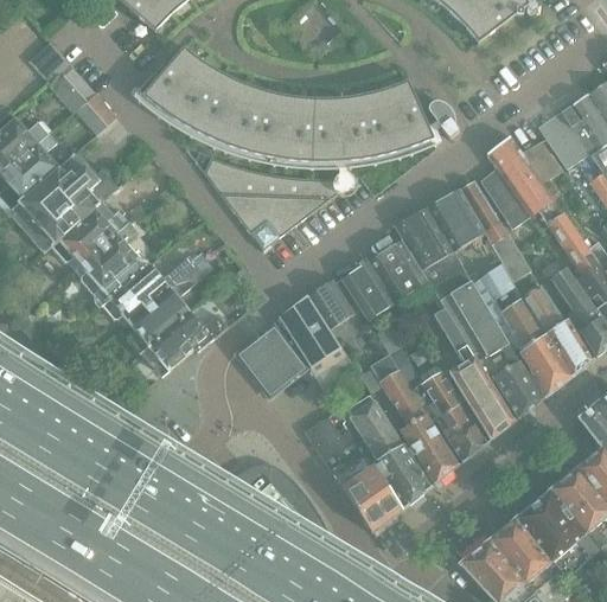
[(121,0),(154,30),(155,29),(160,23),(166,17),(176,8),(185,1),(186,0),(121,0)]
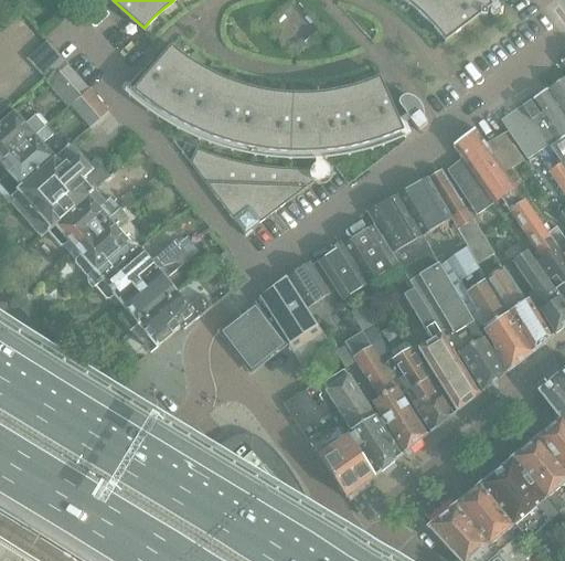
[(406,0),(417,9),(426,18),(435,27),(444,36),(443,38),(444,39),(478,12),(486,13),(487,7),(496,0),(406,0)]
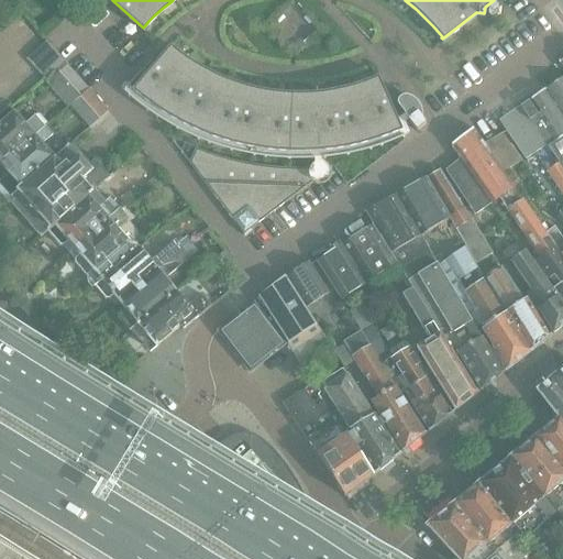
[(64,58),(62,57),(46,39),(25,56),(43,76),(64,58)]
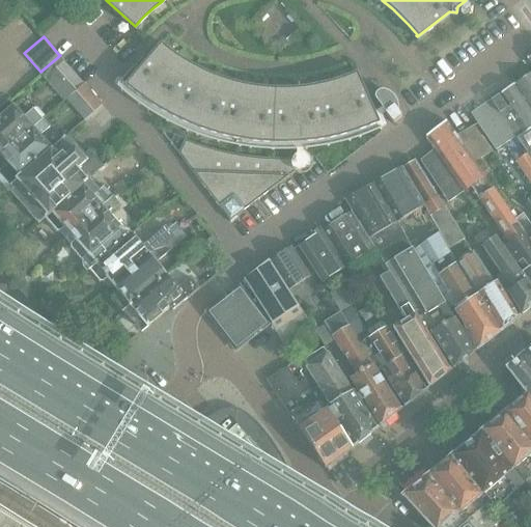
[(161,40),(119,86),(131,95),(143,105),(156,112),(168,119),(182,126),(195,132),(210,136),(224,140),(239,143),(253,145),(276,147),(286,147),(298,147),(308,146),(319,145),(330,143),(340,140),(351,137),(361,134),(371,130),(382,126),(387,122),(384,115),(387,113),(396,126),(406,118),(400,110),(401,108),(401,106),(400,104),(400,102),(399,100),(398,98),(396,96),(395,95),(394,94),(393,93),(391,92),(388,91),(385,90),(382,91),(380,91),(379,92),(378,93),(376,93),(376,94),(376,95),(376,96),(376,99),(382,106),(374,111),(356,70),(355,70),(355,71),(343,75),(332,79),(320,82),(308,84),(297,85),(284,86),(273,86),(260,85),(249,83),(236,81),(221,76),(215,74),(207,71),(201,67),(190,61),(177,54),(172,50),(167,46),(161,42),(162,40),(161,40)]
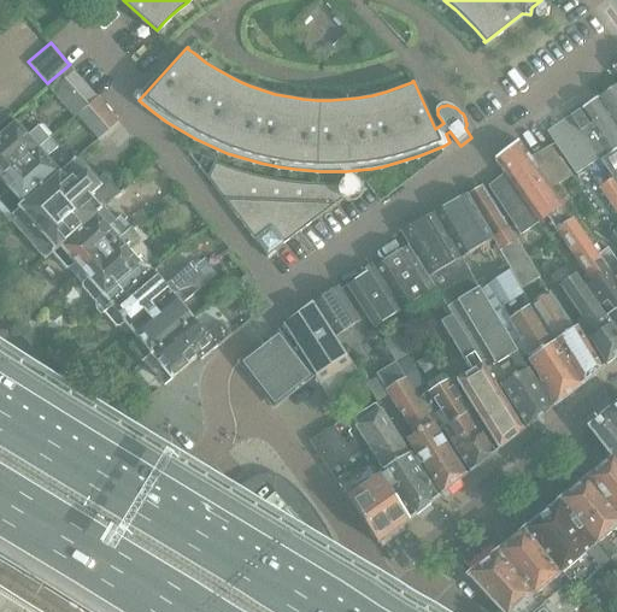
[(63,76),(87,103),(97,95),(72,68),(63,76)]
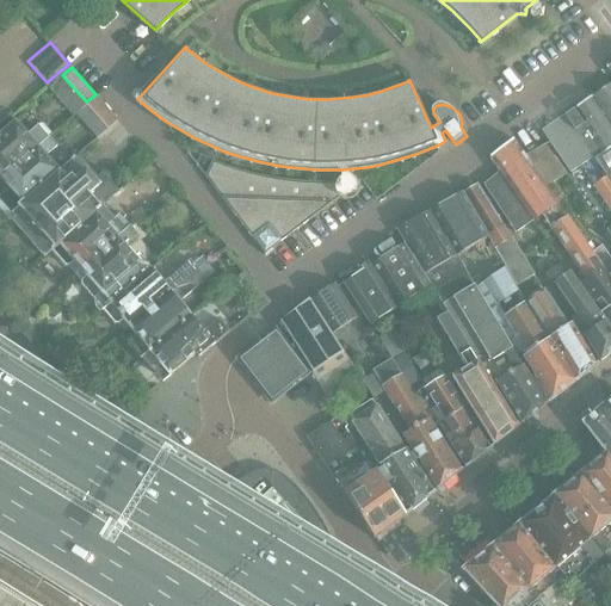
[(610,80),(593,93),(610,118),(610,80)]
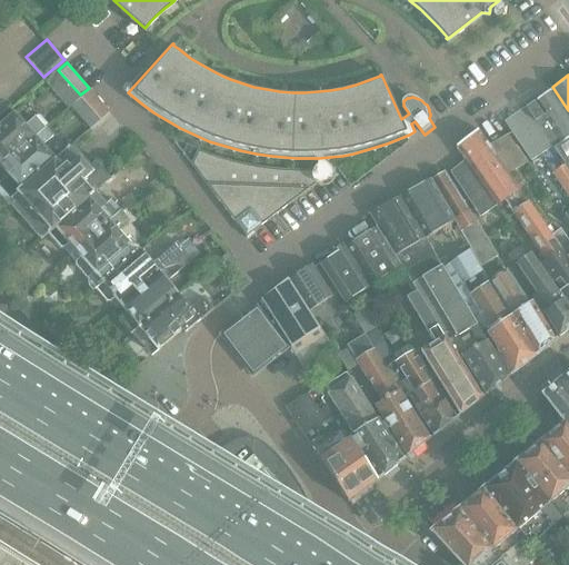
[(568,110),(552,87),(533,99),(536,102),(530,107),(527,103),(505,119),(531,158),(541,151),(553,142),(565,159),(566,160),(568,165),(568,110)]
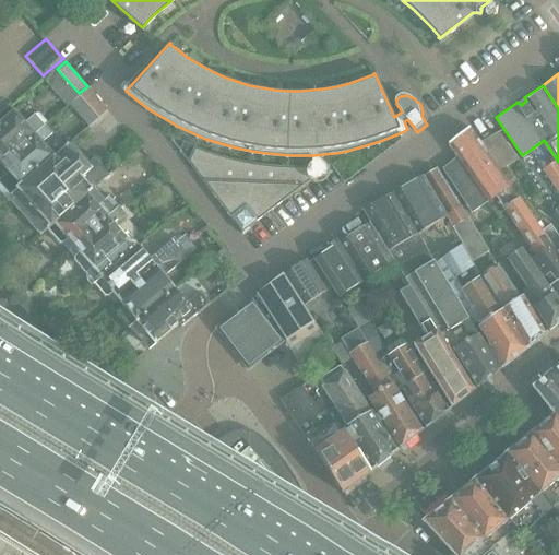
[(106,107),(87,86),(79,93),(98,115),(106,107)]
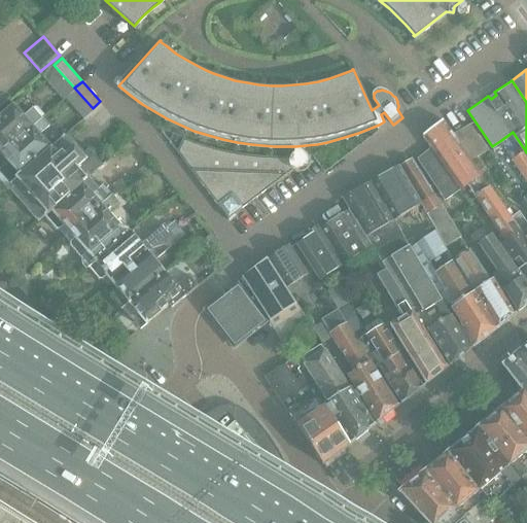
[(32,106),(23,114),(11,102),(0,111),(0,149),(1,151),(41,116),(32,106)]
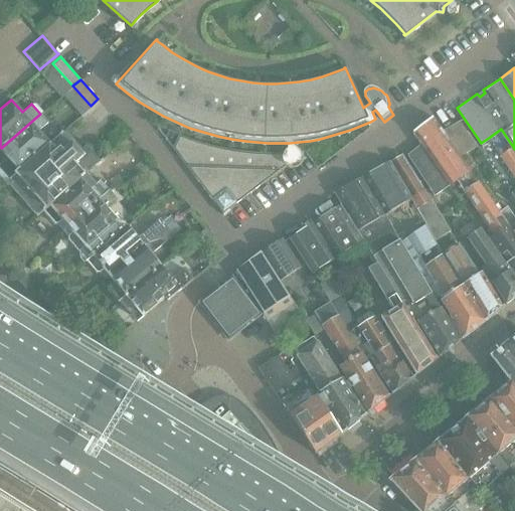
[(7,155),(0,161),(0,166),(9,177),(50,142),(49,141),(38,128),(46,121),(40,114),(1,148),(7,155)]
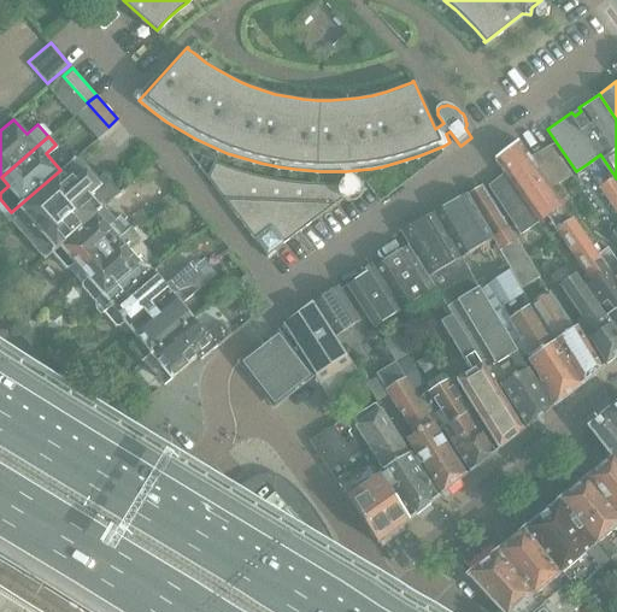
[(530,156),(517,139),(517,137),(494,154),(506,171),(538,221),(547,213),(592,278),(585,284),(598,300),(600,299),(616,321),(616,276),(592,243),(552,186),(530,156)]
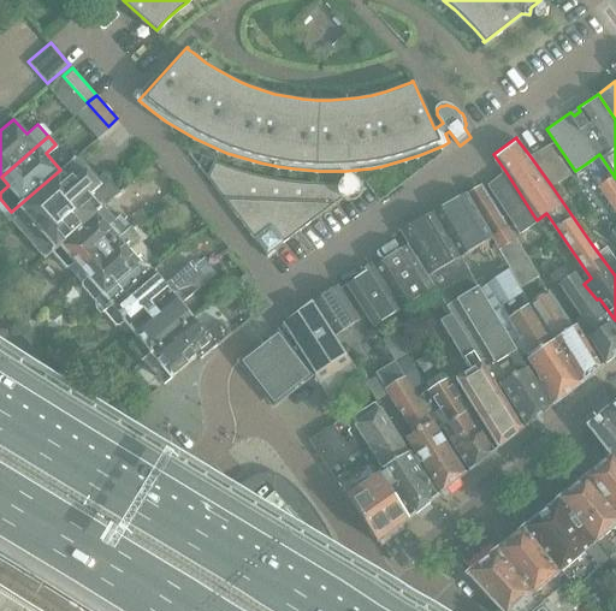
[(551,185),(570,175),(549,144),(529,155),(551,185)]
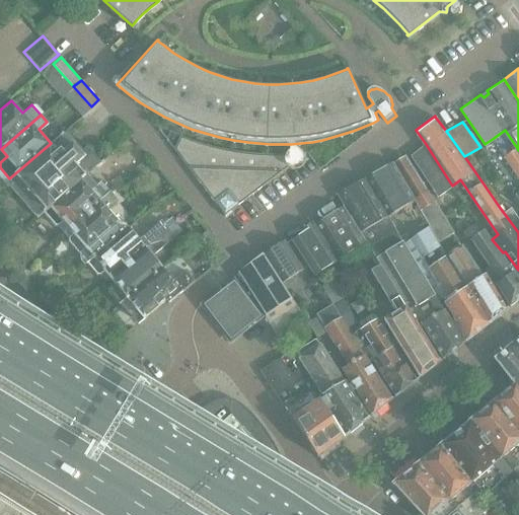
[(172,139),(176,128),(169,125),(166,132),(168,137),(172,139)]
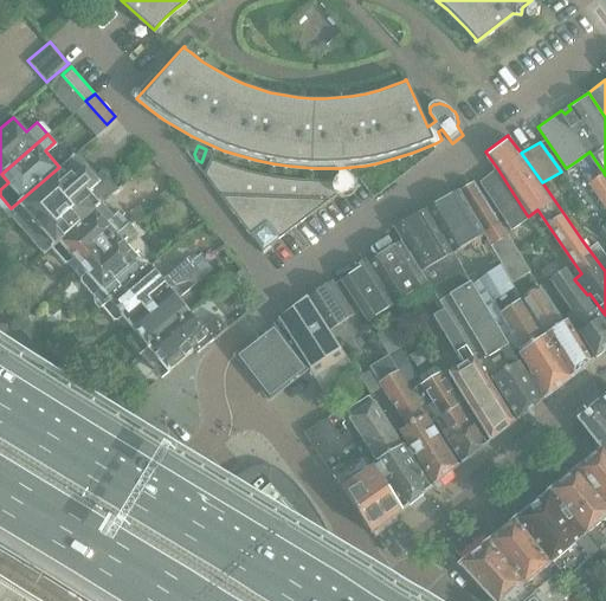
[(11,208),(11,213),(43,249),(46,249),(51,245),(102,201),(117,187),(102,169),(95,176),(88,169),(90,167),(77,152),(73,154),(72,152),(71,153),(58,166),(59,167),(11,208)]
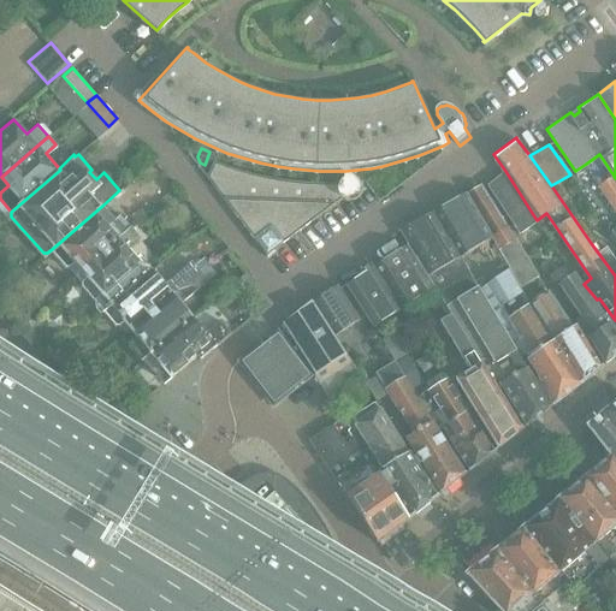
[(280,177),(270,176),(258,172),(247,170),(236,166),(224,162),(213,158),(207,175),(266,253),(339,196),(365,178),(350,179),(343,181),(331,181),(315,181),(304,179),(292,179),(280,177)]
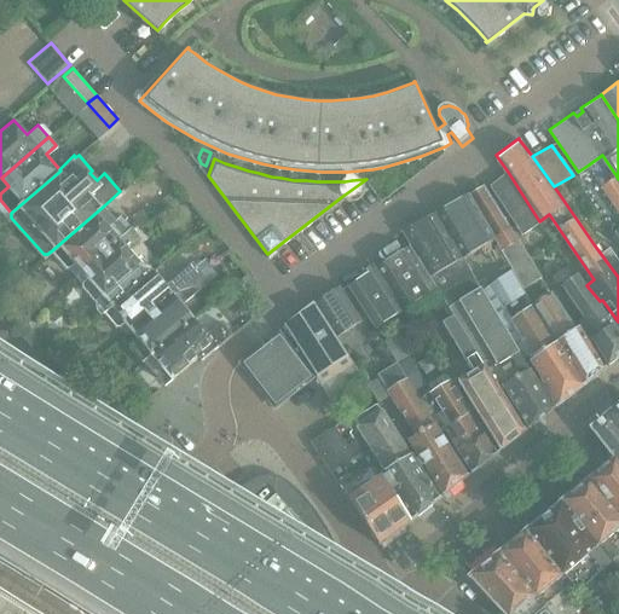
[(522,232),(539,221),(508,172),(490,185),(522,232)]
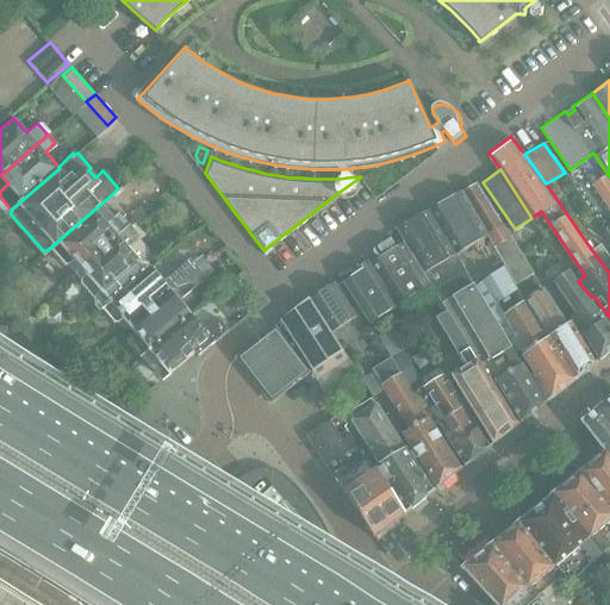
[(605,170),(592,181),(593,182),(609,206),(609,224),(607,228),(609,231),(609,176),(607,172),(605,170)]
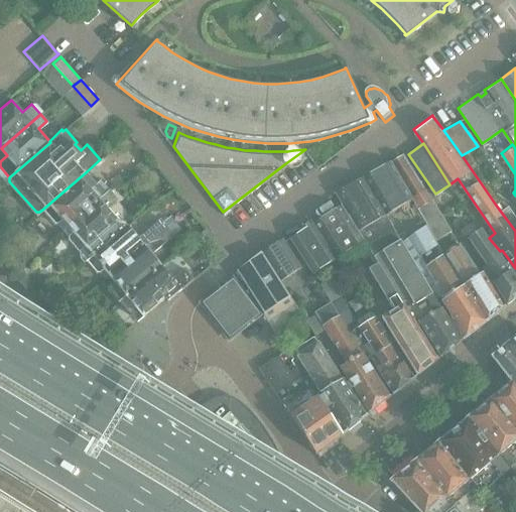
[(425,187),(402,152),(391,159),(411,196),(412,197),(435,238),(450,230),(425,187)]
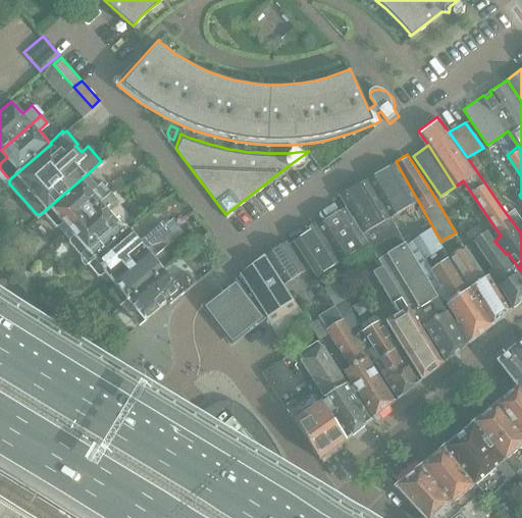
[(416,198),(396,161),(395,160),(367,176),(390,216),(417,199),(416,198)]
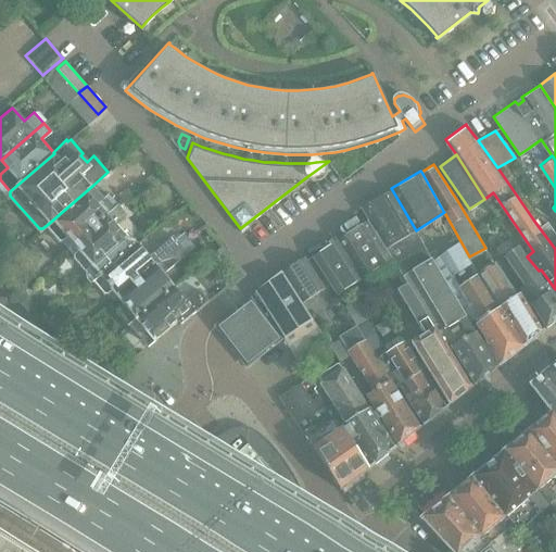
[(93,185),(47,225),(60,239),(62,239),(66,236),(73,242),(117,202),(109,191),(103,196),(93,185)]
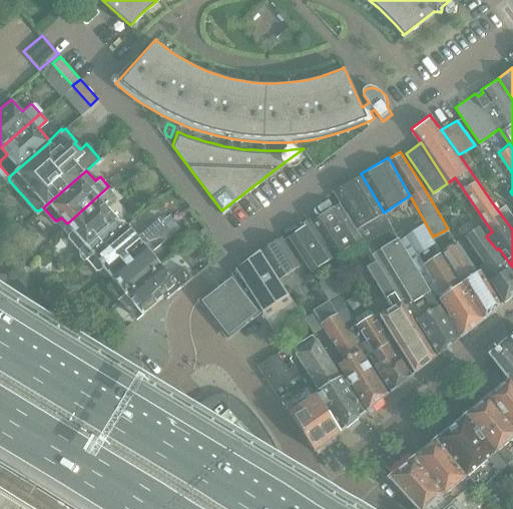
[(113,182),(123,173),(119,170),(109,178),(113,182)]
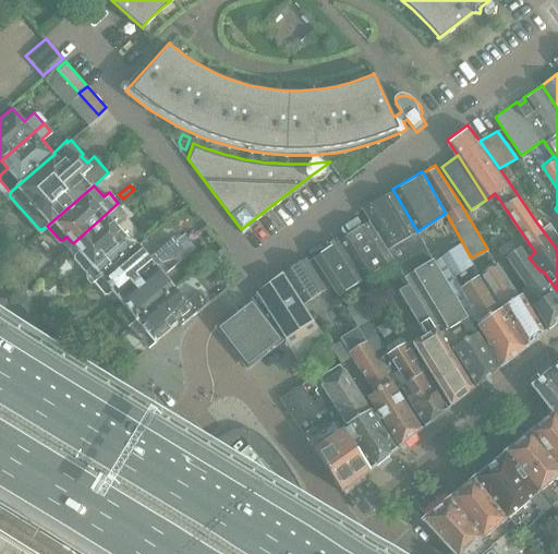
[(497,366),(433,259),(391,189),(363,206),(409,282),(449,349),(452,347),(475,384),(497,366)]
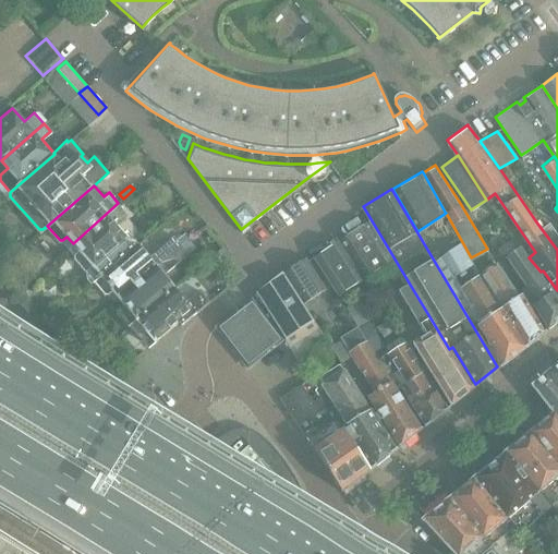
[(114,223),(125,212),(118,203),(73,243),(79,250),(74,254),(74,256),(86,271),(86,278),(89,281),(92,280),(137,243),(134,239),(128,237),(114,223)]
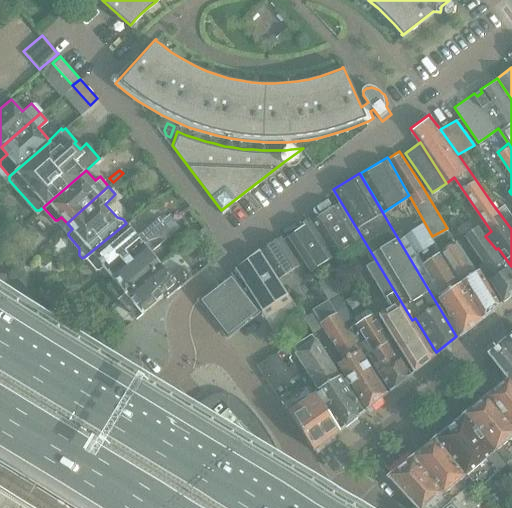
[(347,245),(361,237),(337,200),(309,218),(332,254),(347,245)]
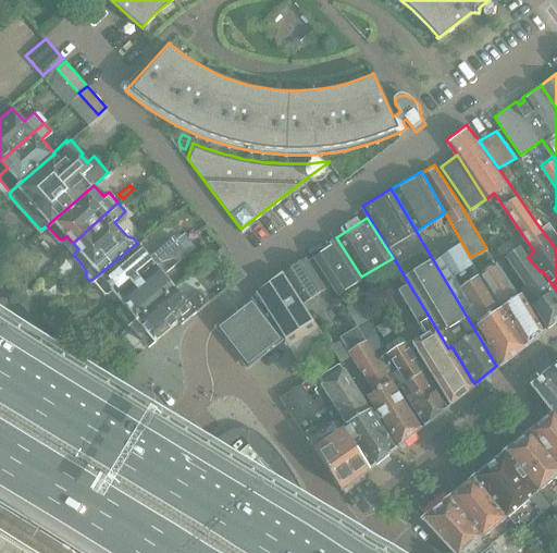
[(556,232),(548,221),(543,225),(537,218),(534,220),(556,249),(556,232)]
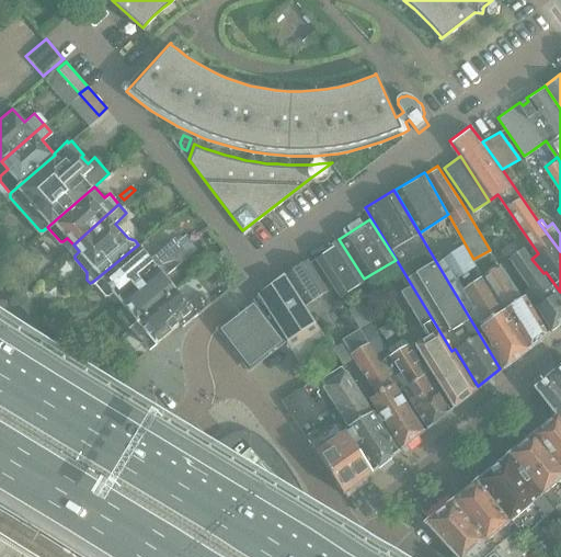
[(138,245),(92,282),(104,295),(109,295),(112,292),(118,298),(187,238),(190,237),(185,232),(183,235),(180,231),(164,245),(163,243),(149,257),(138,245)]
